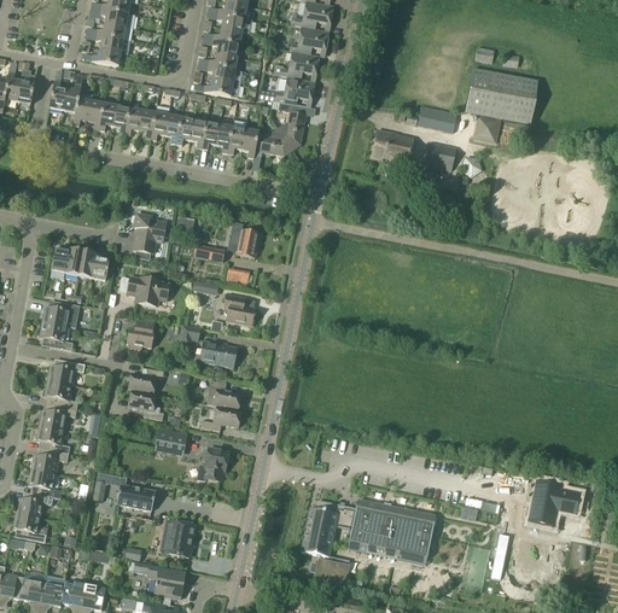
[(129,0),(109,0),(108,4),(101,3),(100,9),(127,13),(129,0)]
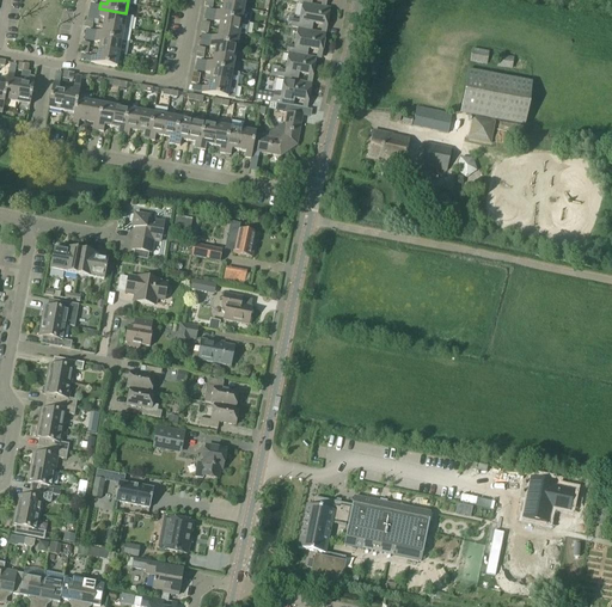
[(326,23),(330,5),(308,1),(303,0),(300,18),(293,17),(292,24),(299,25),(308,28),(310,20),(326,23)]
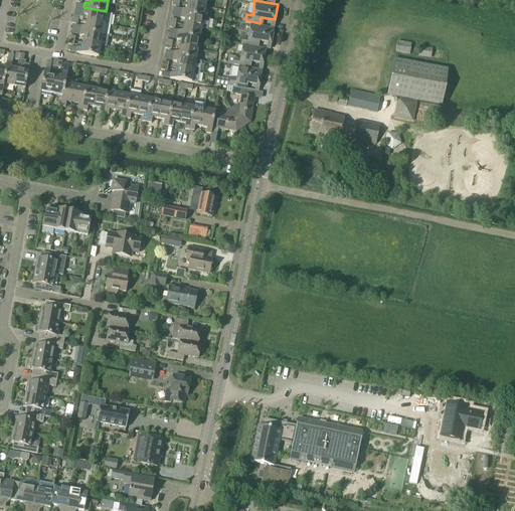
[(205,5),(188,2),(186,7),(182,7),(181,11),(203,15),(205,5)]
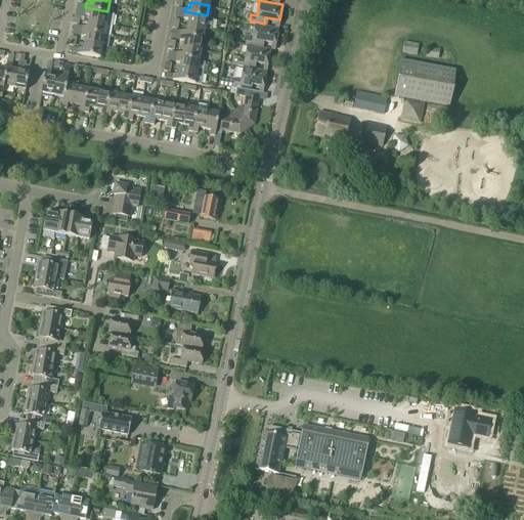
[(112,24),(114,12),(107,11),(85,7),(85,12),(89,13),(88,19),(112,24)]
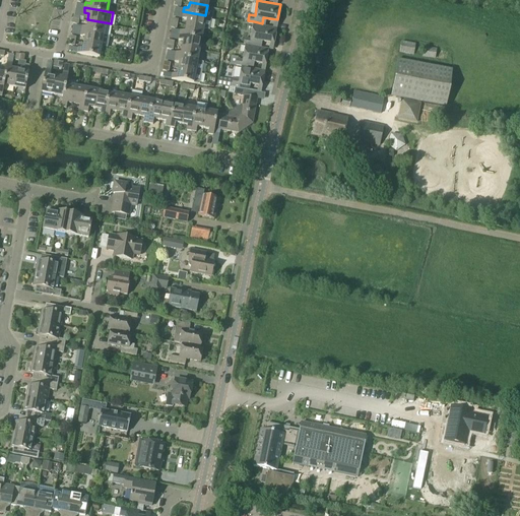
[(209,27),(211,16),(205,15),(183,11),(182,16),(187,17),(186,23),(203,26),(209,27)]
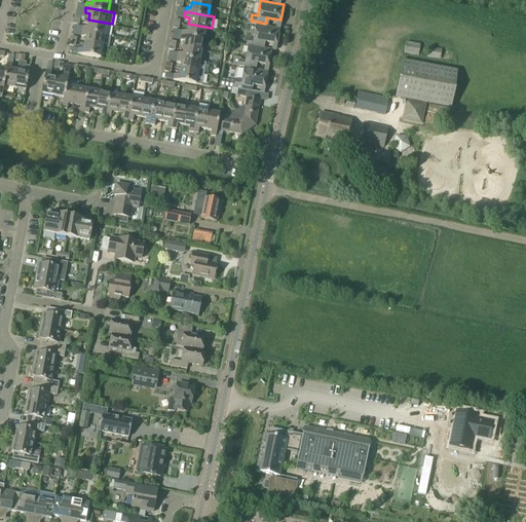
[(113,24),(112,24),(88,20),(87,25),(82,25),(82,29),(110,34),(111,34),(113,24)]
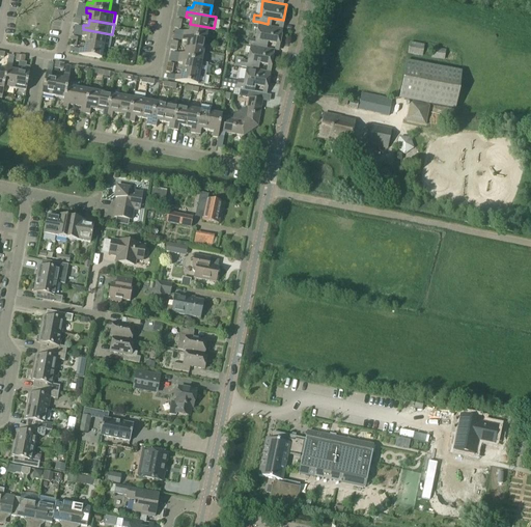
[(279,43),(282,26),(268,24),(259,22),(256,37),(250,36),(249,43),(251,44),(263,46),(264,39),(279,43)]
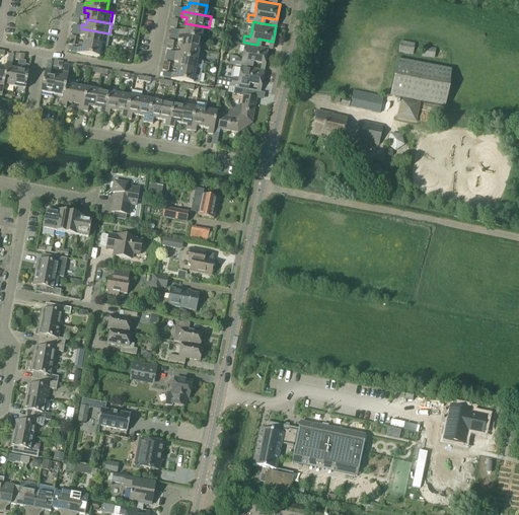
[(203,26),(186,23),(184,29),(179,28),(178,33),(201,38),(203,26)]
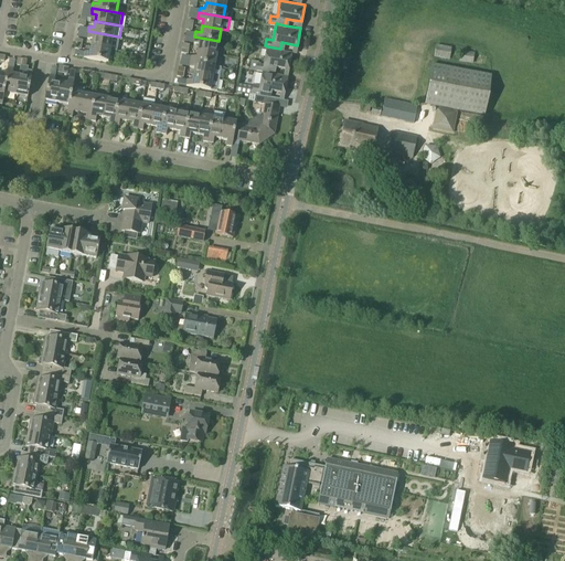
[(91,44),(110,48),(117,49),(118,36),(88,31),(87,36),(92,38),(91,44)]
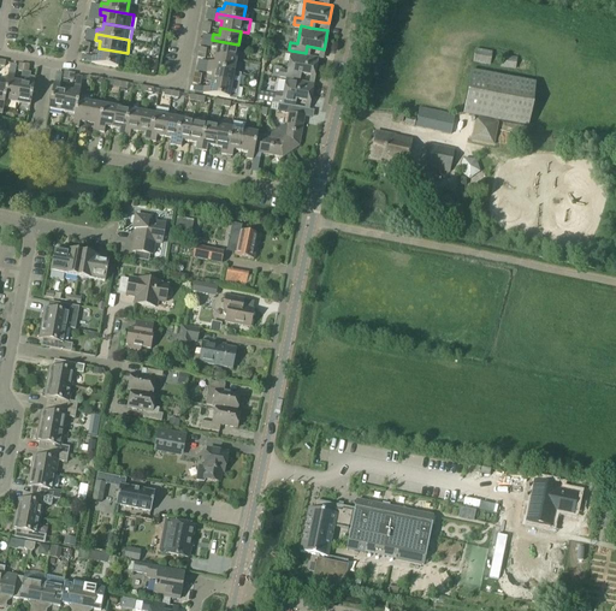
[(238,45),(212,40),(211,45),(217,46),(215,53),(236,57),(238,45)]
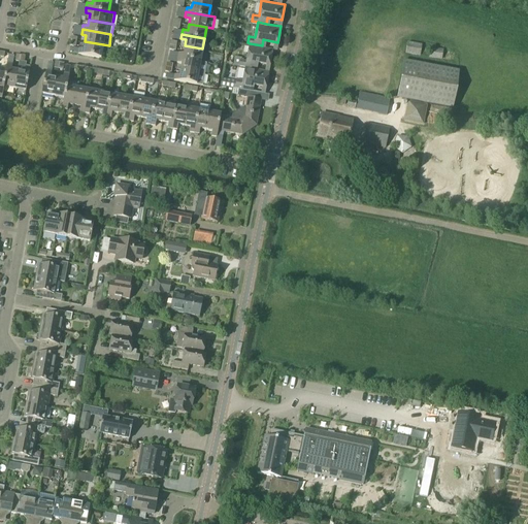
[(407,39),(405,48),(419,52),(421,42),(407,39)]
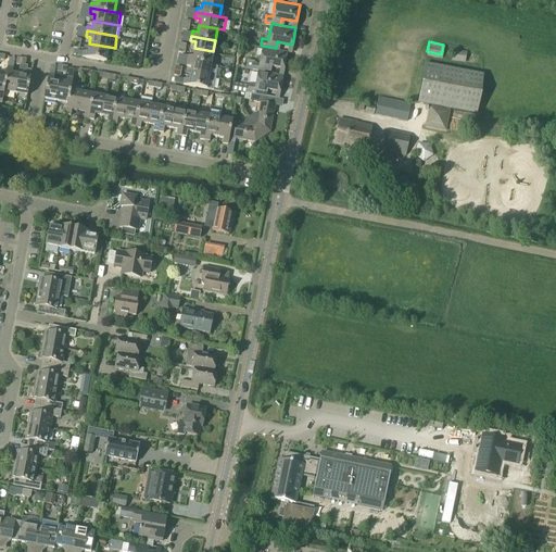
[(83,54),(93,57),(106,59),(109,47),(89,44),(88,50),(84,49),(83,54)]
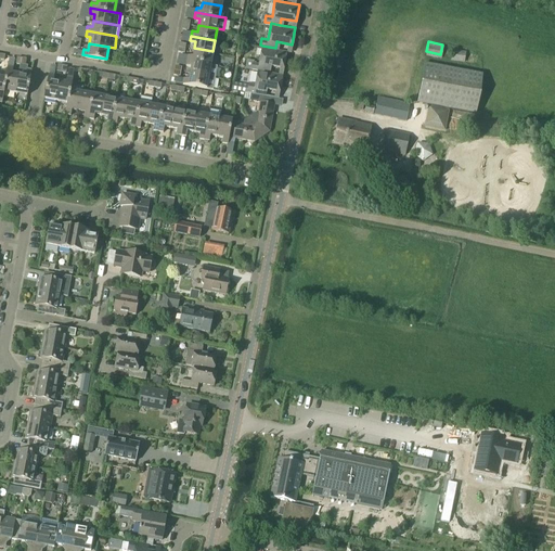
[(246,58),(245,66),(258,68),(267,69),(268,64),(283,66),(286,50),(275,48),(262,46),(259,62),(254,61),(254,59),(246,58)]
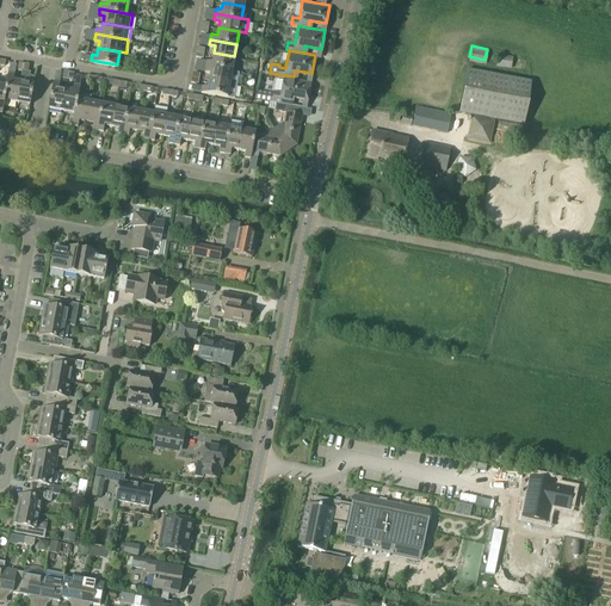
[(234,56),(214,53),(213,60),(207,59),(205,65),(232,69),(234,56)]
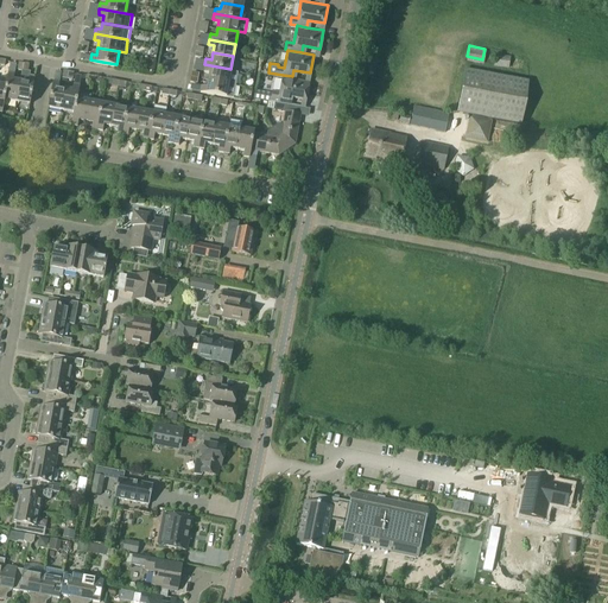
[(517,56),(496,52),(494,62),(514,65),(517,56)]
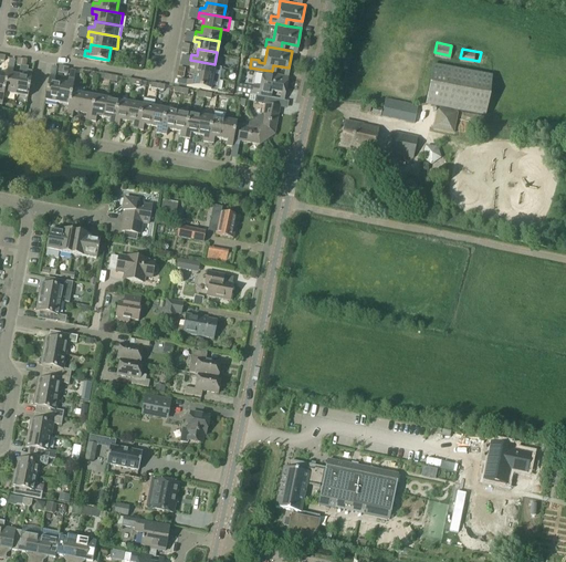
[(16,92),(28,95),(32,71),(28,70),(28,64),(25,64),(27,58),(22,56),(21,63),(19,73),(16,92)]
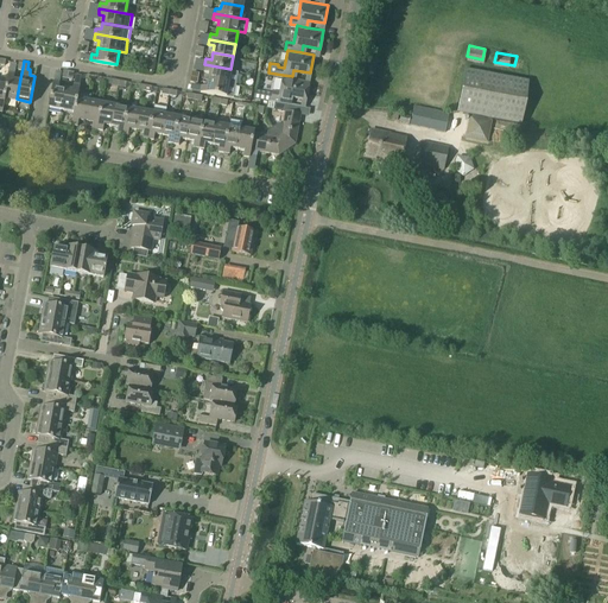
[(230,69),(204,64),(203,69),(209,70),(208,77),(235,82),(238,70),(230,69)]
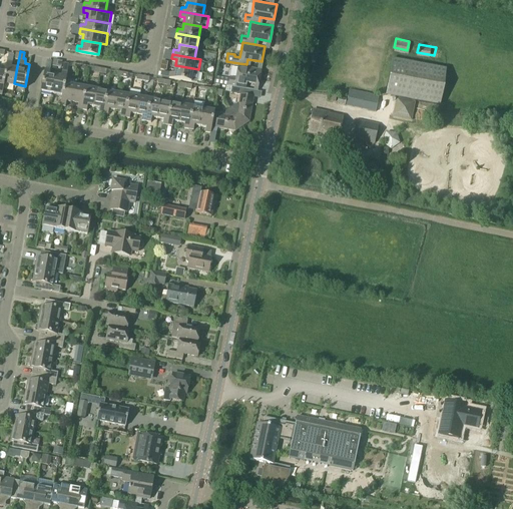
[(446,65),(393,55),(386,91),(439,101),(446,65)]
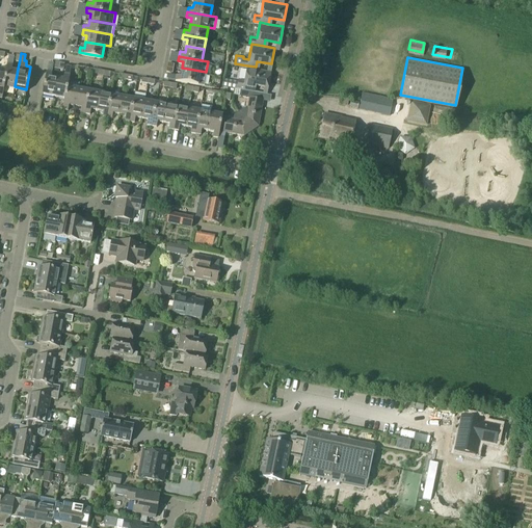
[(4,85),(15,86),(18,69),(11,68),(12,62),(7,62),(5,73),(3,85),(4,85)]
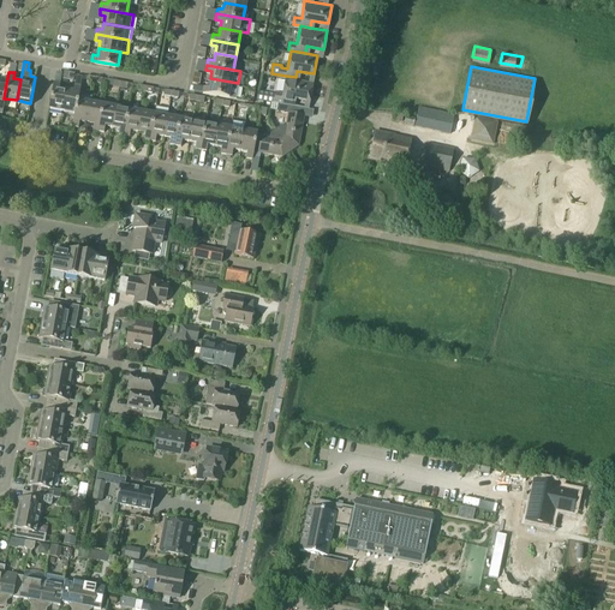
[(309,99),(312,81),(296,77),(286,76),(284,90),(276,89),(274,100),(278,101),(291,103),(292,96),(309,99)]
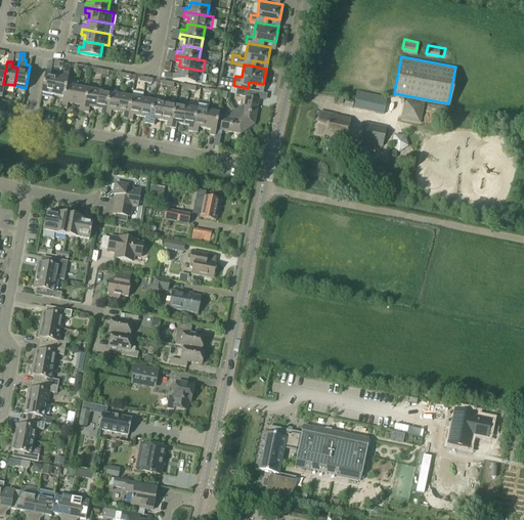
[(173,72),(172,77),(201,83),(203,71),(179,67),(178,73),(173,72)]
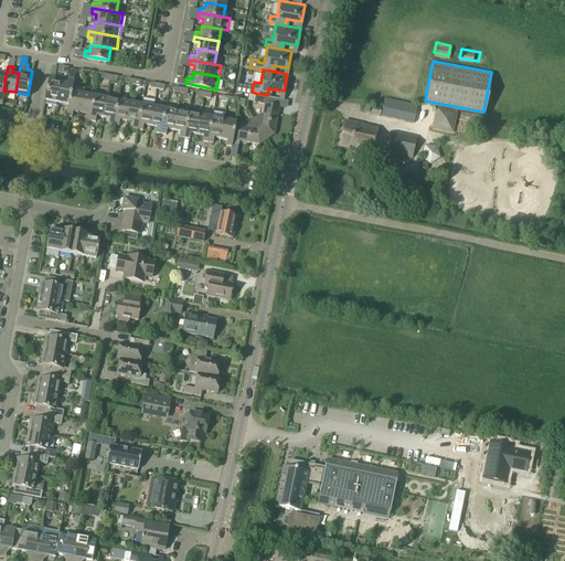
[(55,74),(50,73),(45,97),(57,99),(61,81),(54,80),(55,74)]
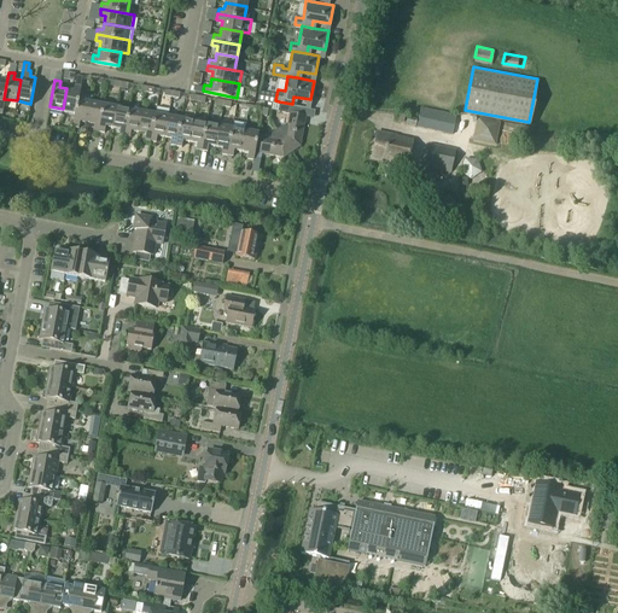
[(80,89),(81,86),(75,85),(74,89),(66,88),(63,109),(75,111),(77,98),(79,98),(80,89)]
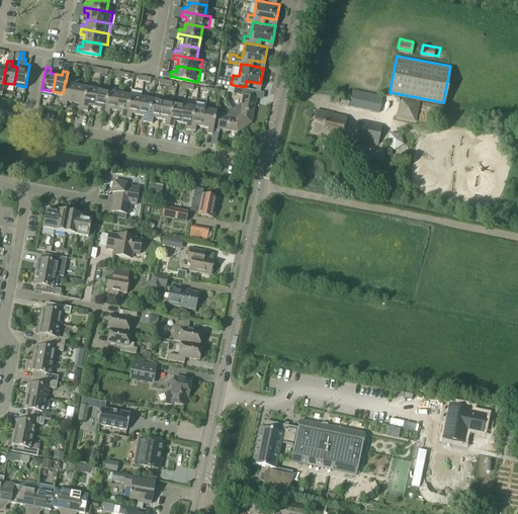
[(63,93),(61,104),(66,105),(67,100),(73,101),(76,84),(76,80),(67,75),(66,82),(65,82),(63,93)]
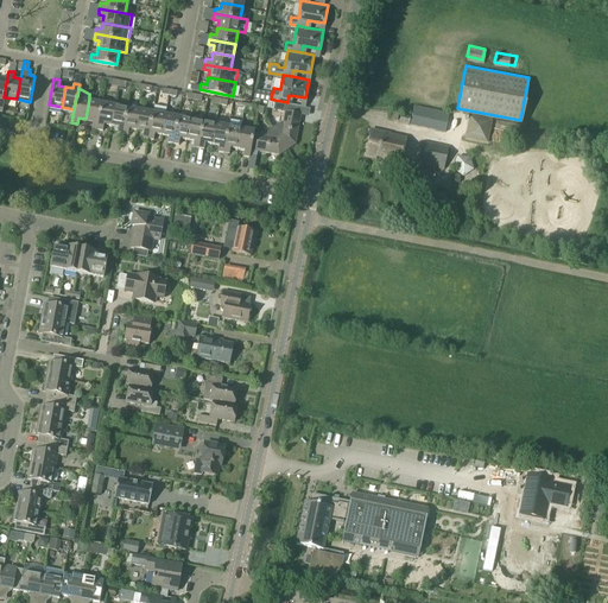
[(97,127),(102,101),(89,99),(86,119),(92,120),(92,126),(97,127)]
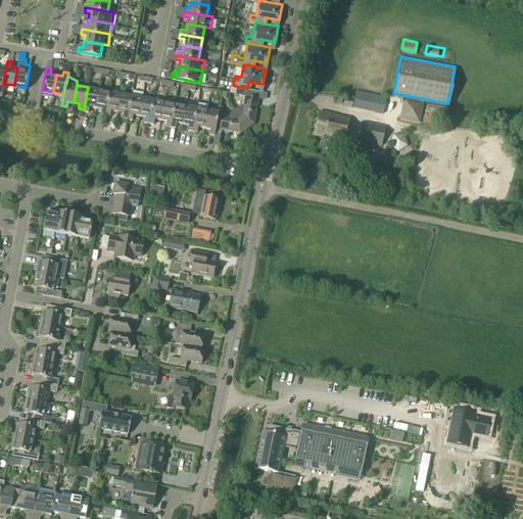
[(253,122),(258,96),(253,95),(254,89),(247,88),(236,86),(235,92),(245,94),(243,105),(239,104),(234,107),(246,126),(253,122)]
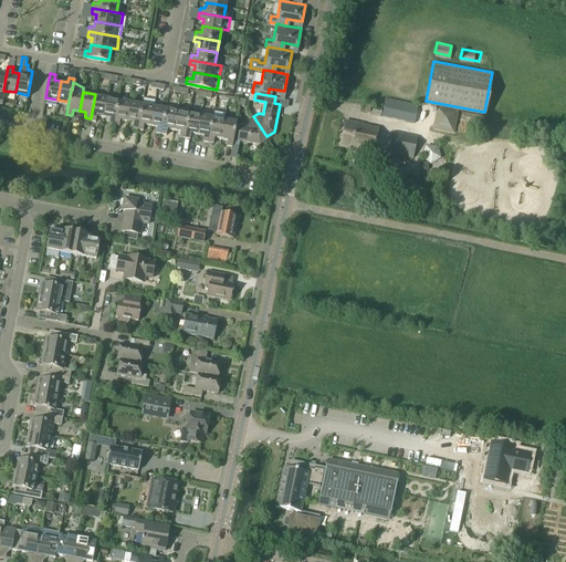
[(103,115),(106,96),(95,94),(91,118),(95,120),(96,114),(103,115)]
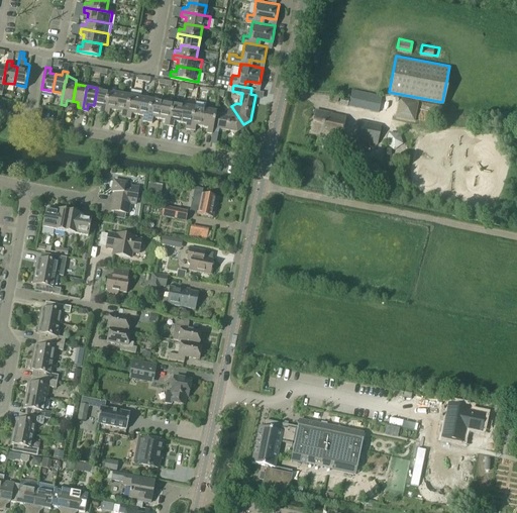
[(382,93),(351,87),(348,103),(379,109),(382,93)]
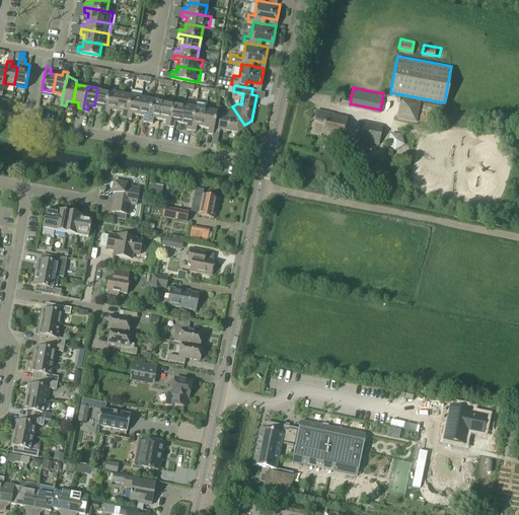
[(100,106),(99,112),(104,113),(108,90),(97,88),(94,105),(100,106)]
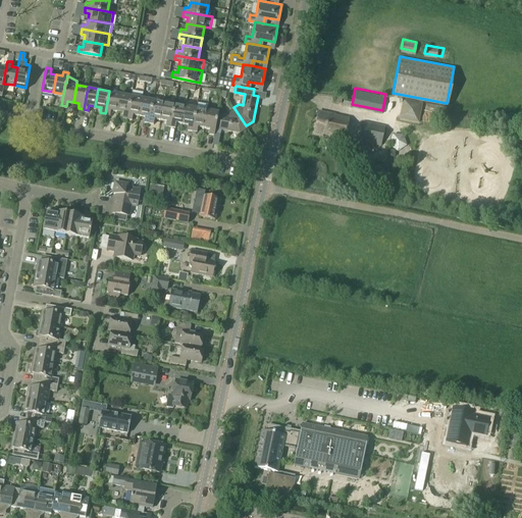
[(132,118),(133,113),(139,114),(142,97),(143,91),(132,89),(131,95),(126,117),(132,118)]
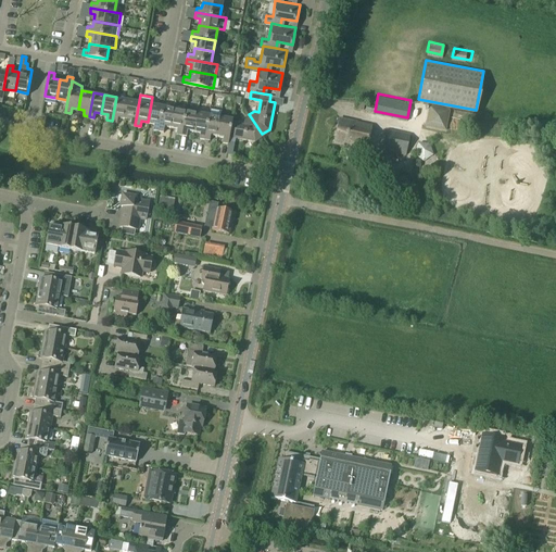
[(116,122),(117,116),(124,117),(127,99),(116,97),(112,121),(116,122)]
